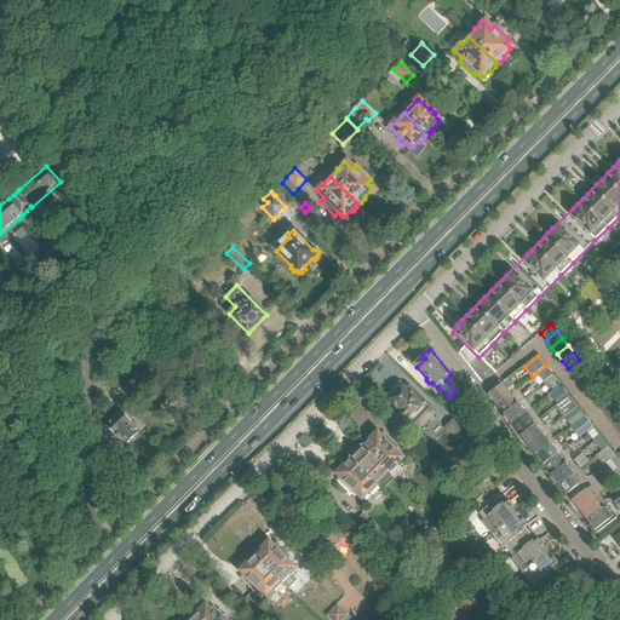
[(568,368),(573,375),(585,366),(579,360),(568,368)]
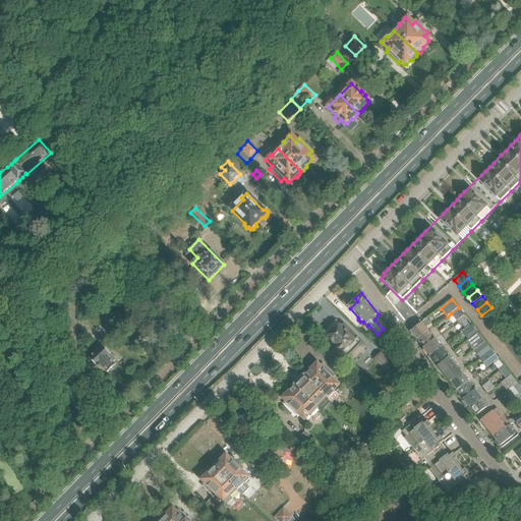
[(457,321),(464,315),(459,307),(451,313),(457,321)]
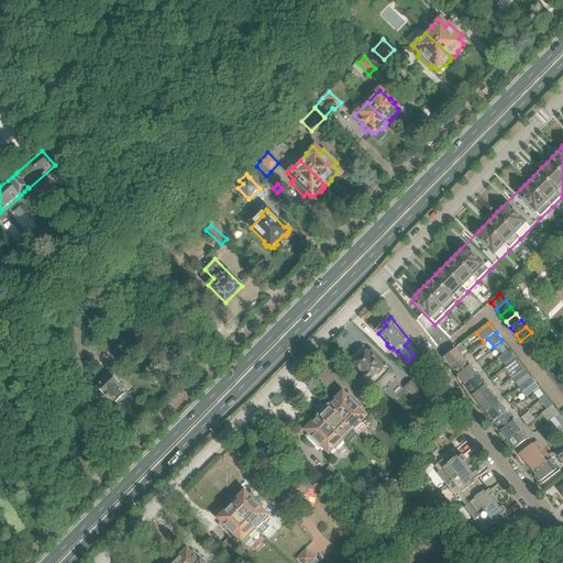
[(520,341),(526,348),(536,339),(531,332),(520,341)]
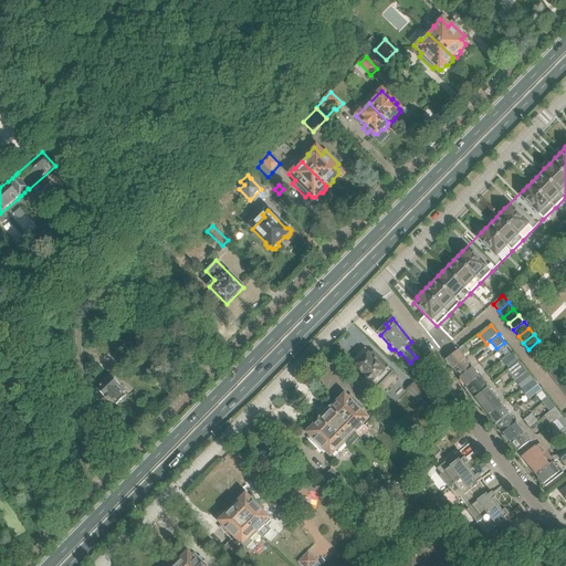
[(528,349),(534,356),(544,347),(538,341),(528,349)]
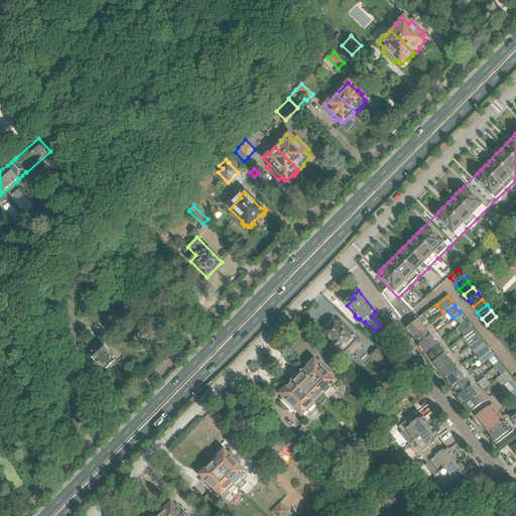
[(460,328),(467,321),(460,312),(453,317),(460,328)]
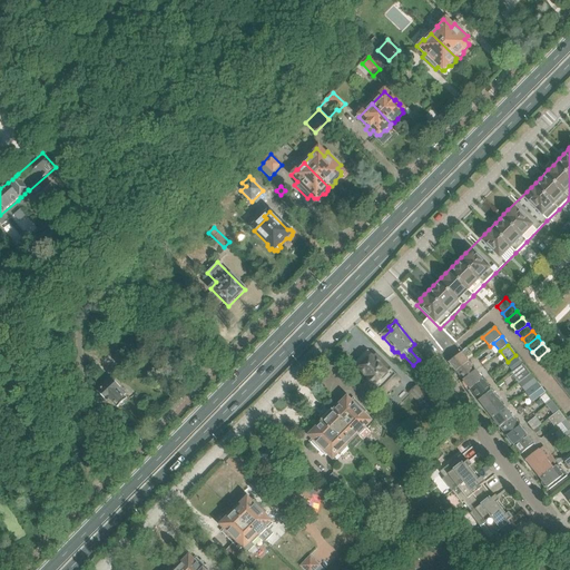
[(471,354),(467,350),(449,364),(455,372),(468,362),(465,359),(471,354)]
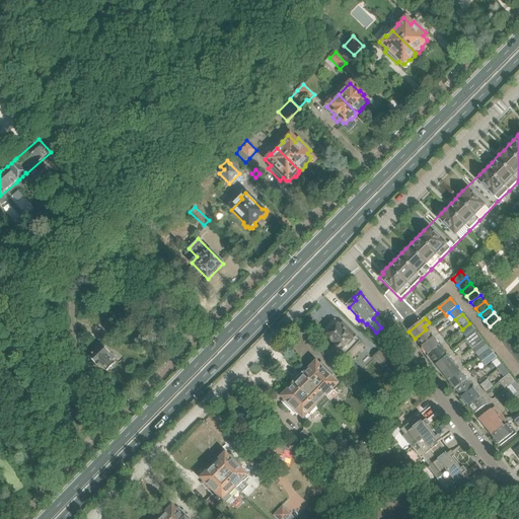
[(490,326),(494,331),(504,324),(499,318),(490,326)]
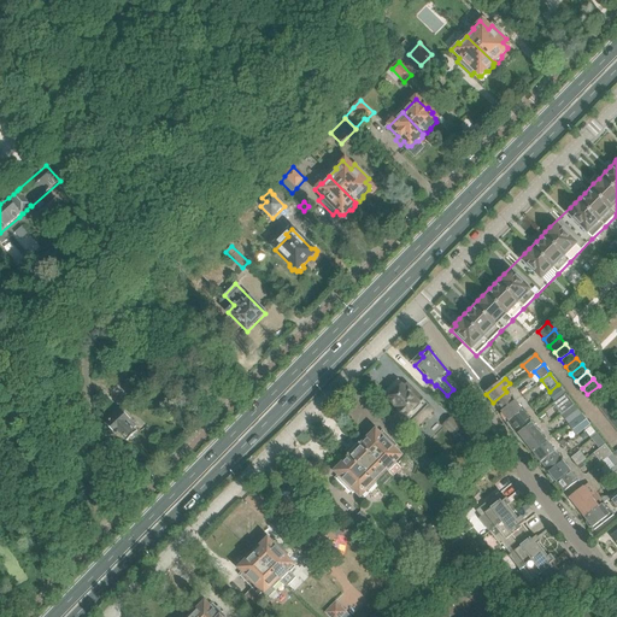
[(418,417),(429,407),(407,386),(401,381),(400,382),(398,381),(383,395),(399,411),(398,415),(401,419),(401,421),(407,428),(411,424),(416,429),(423,422),(418,417)]
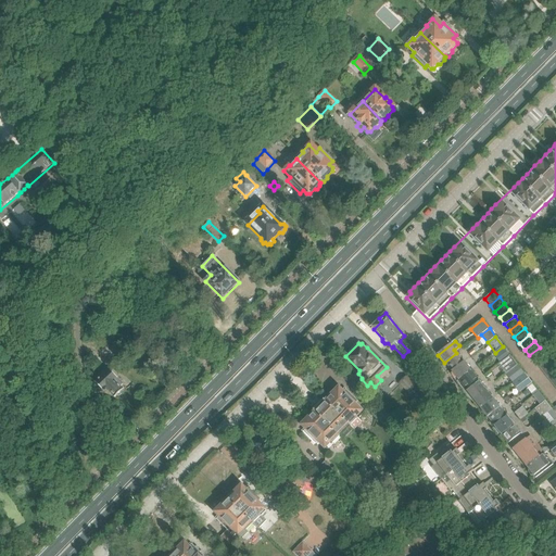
[(102,352),(112,361),(116,355),(106,346),(102,352)]
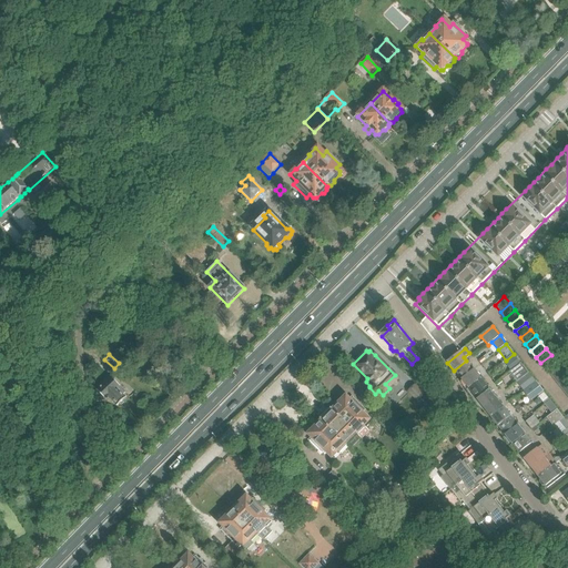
[(540,363),(546,369),(556,362),(551,355),(540,363)]
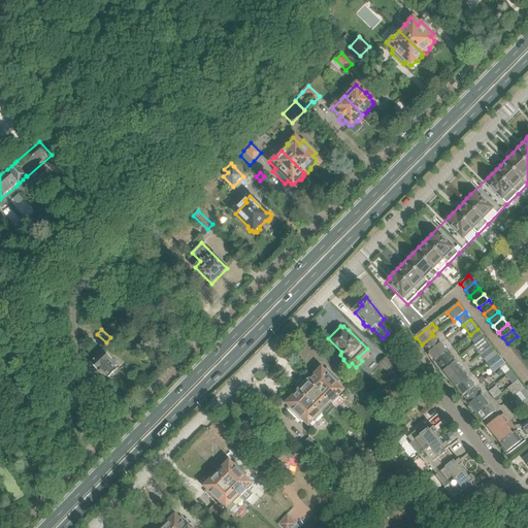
[(428,353),(440,343),(433,335),(422,344),(428,353)]
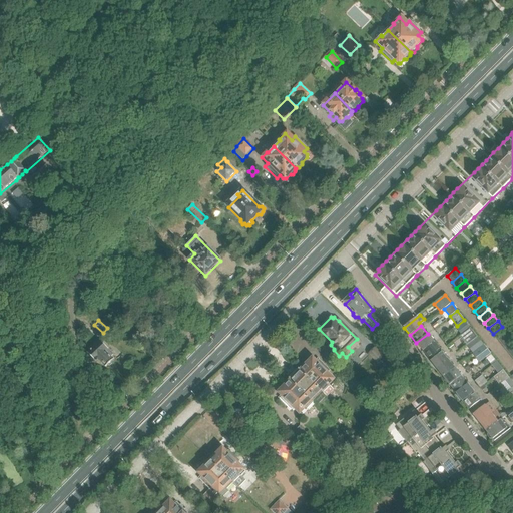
[(493,334),(497,340),(507,332),(502,327),(493,334)]
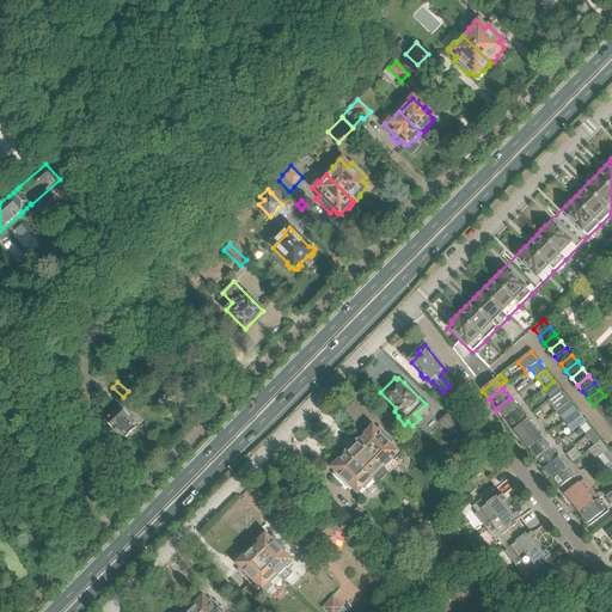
[(557,412),(570,402),(562,391),(549,402),(557,412)]
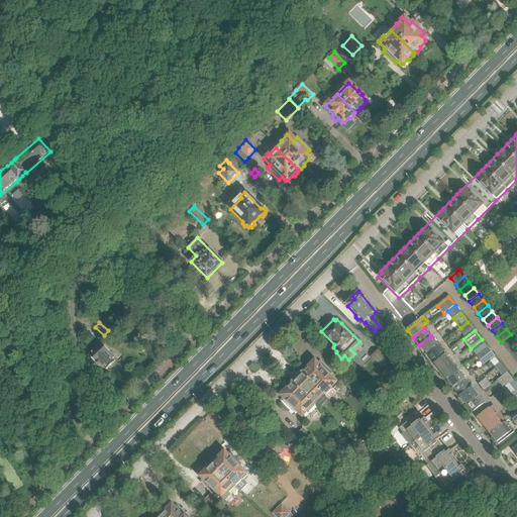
[(501,342),(506,348),(515,340),(511,334),(501,342)]
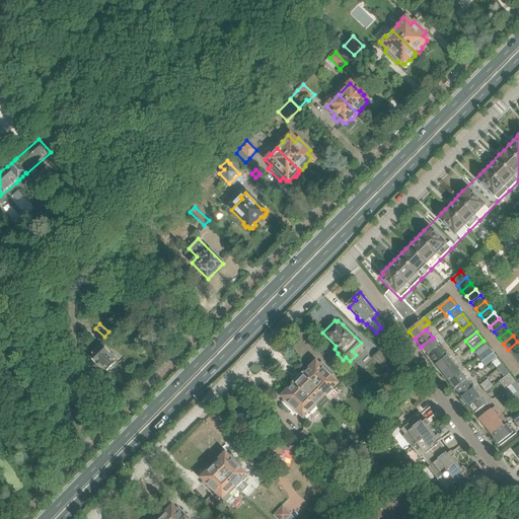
[(427,355),(439,346),(433,338),(421,347),(427,355)]
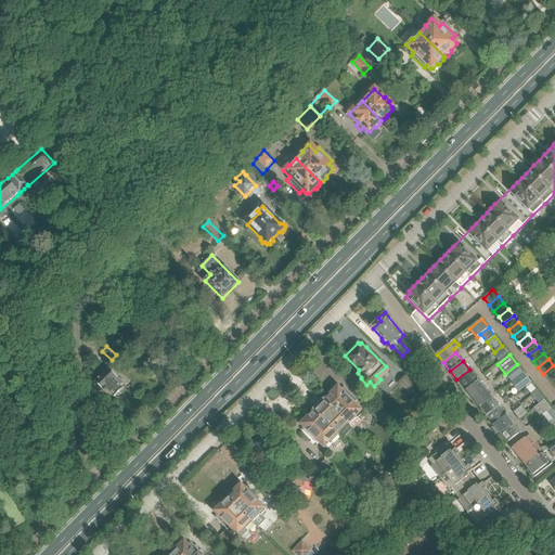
[(517,364),(505,374),(512,383),(516,381),(524,374),(517,364)]
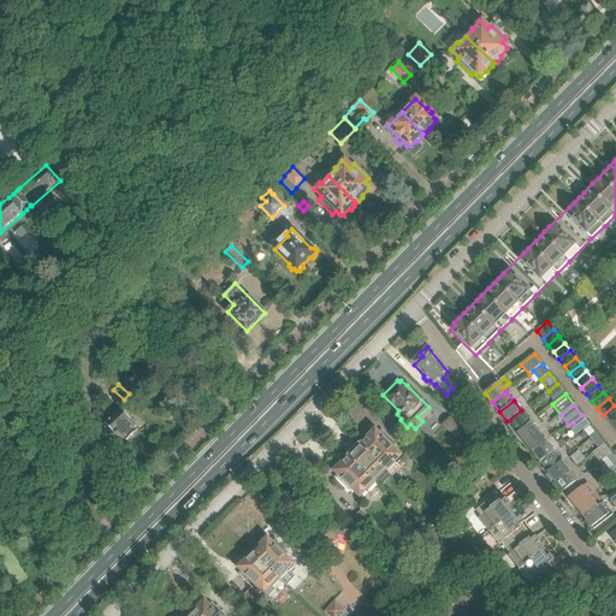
[(603,415),(608,421),(615,415),(615,408),(614,406),(603,415)]
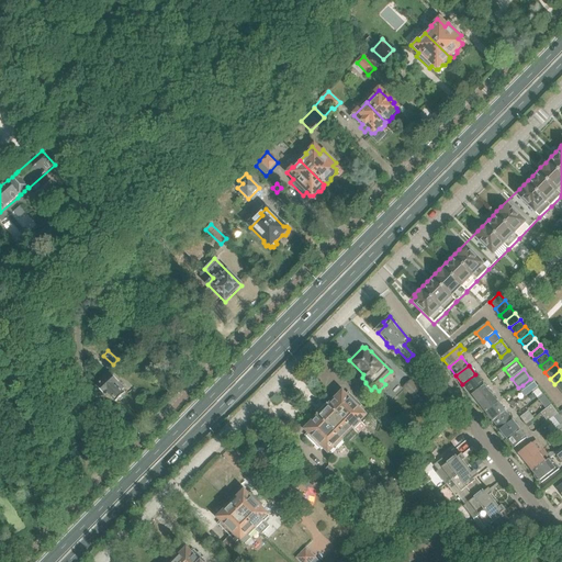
[(98,384),(97,386),(96,386),(104,396),(108,393),(116,403),(119,401),(121,402),(124,398),(123,396),(125,394),(122,391),(125,389),(120,383),(111,373),(108,375),(105,373),(97,383),(98,384)]
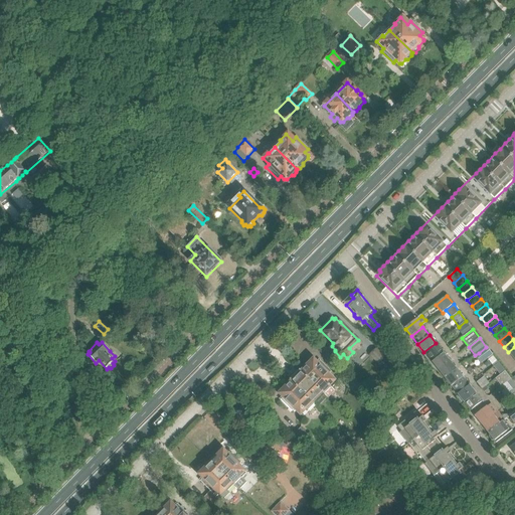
[(436,343),(423,352),(430,360),(442,351),(436,343)]
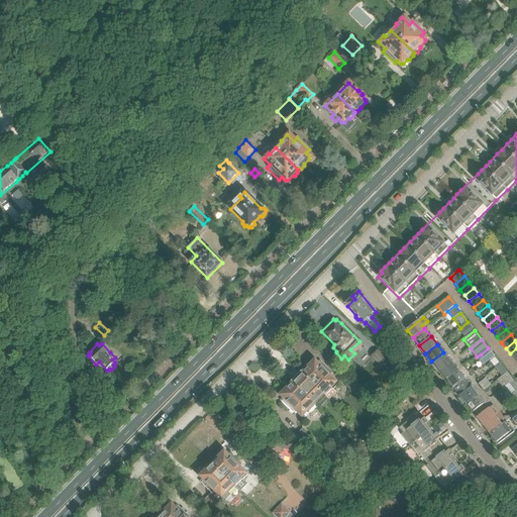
[(486,362),(494,355),(488,348),(481,354),(486,362)]
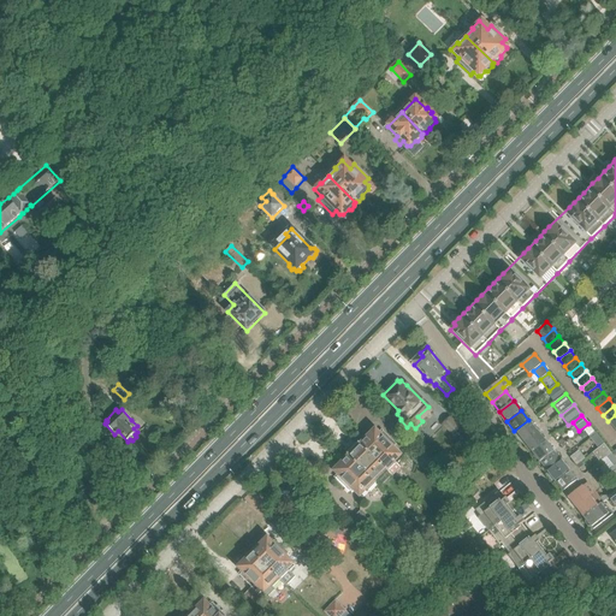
[(460,428),(450,419),(443,425),(454,434),(460,428)]
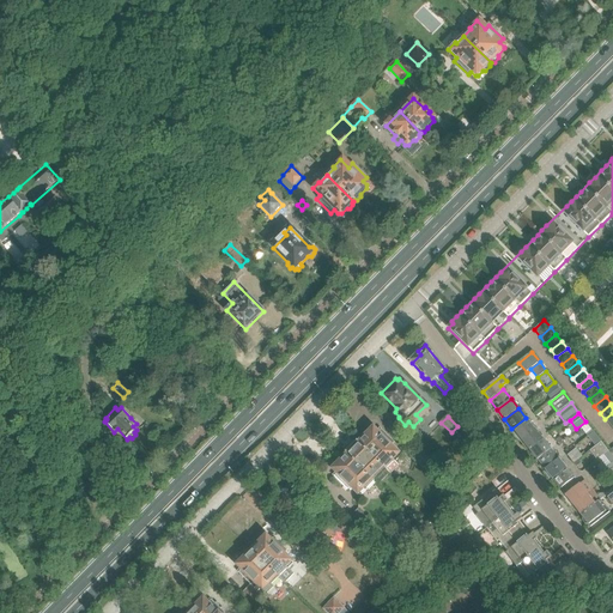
[(522,442),(535,430),(528,420),(514,431),(522,442)]
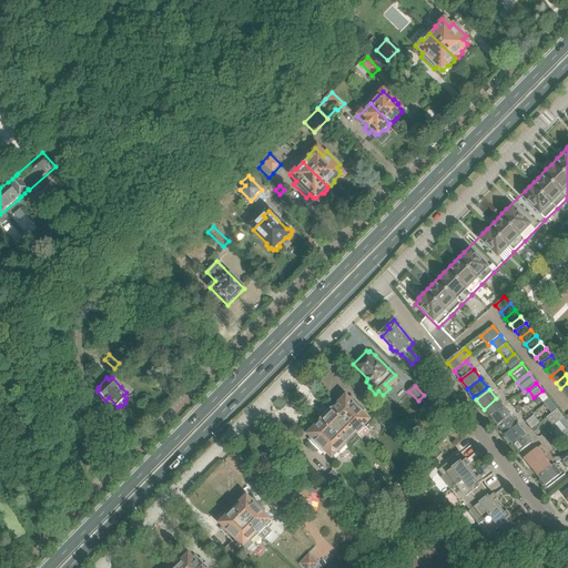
[(545,405),(550,401),(543,391),(534,397),(535,398),(538,396),(545,405)]
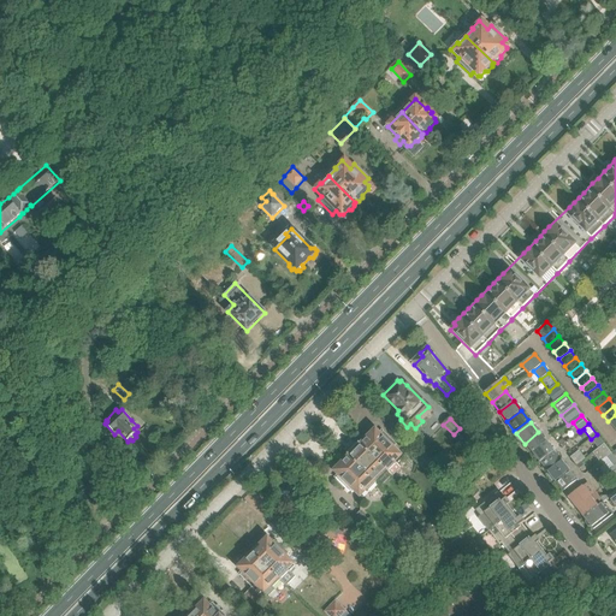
[(397,466),(403,460),(394,449),(398,445),(384,432),(380,436),(379,433),(374,433),(371,437),(366,437),(361,442),(359,443),(388,472),(394,477),(401,469),(397,466)]
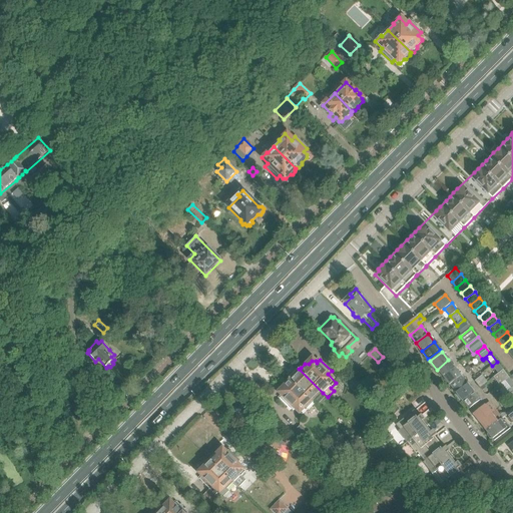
[(443,378),(455,368),(448,360),(437,370),(443,378)]
